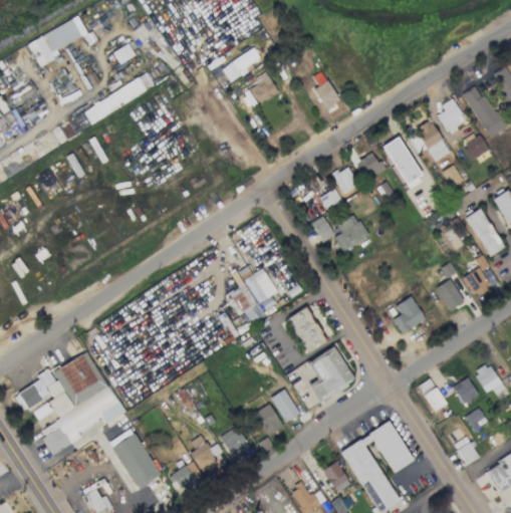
[(27,43),(39,67),(60,56),(57,49),(87,34),(79,17),(27,43)]
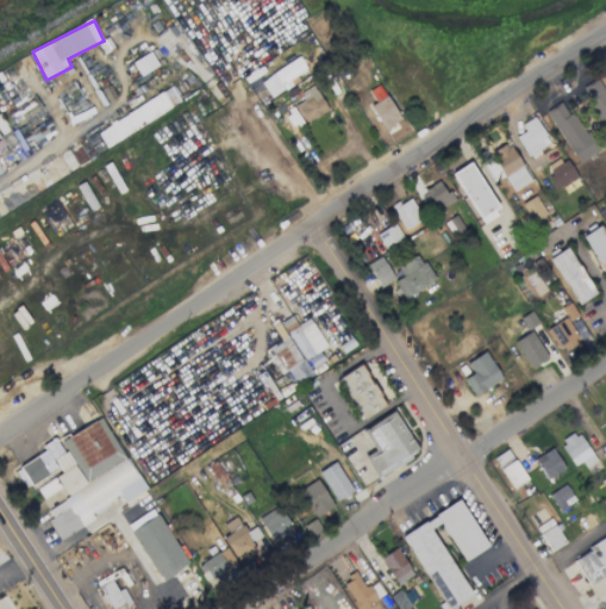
[(135,62),(142,76),(161,67),(152,53),(135,62)]
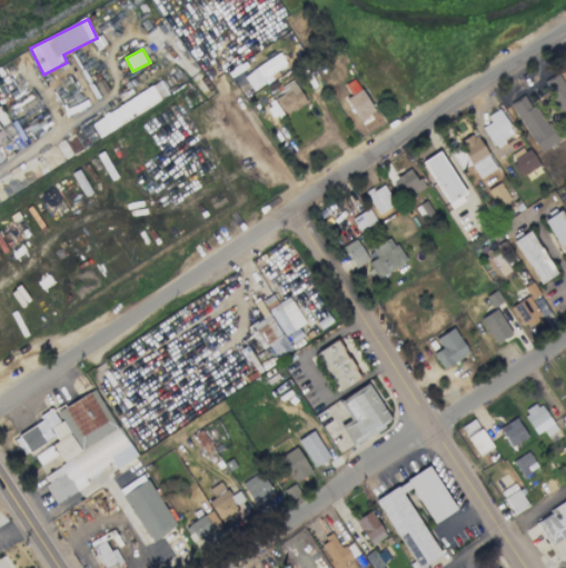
[(249,96),(283,76),(280,72),(289,67),(281,53),(239,80),(249,96)]
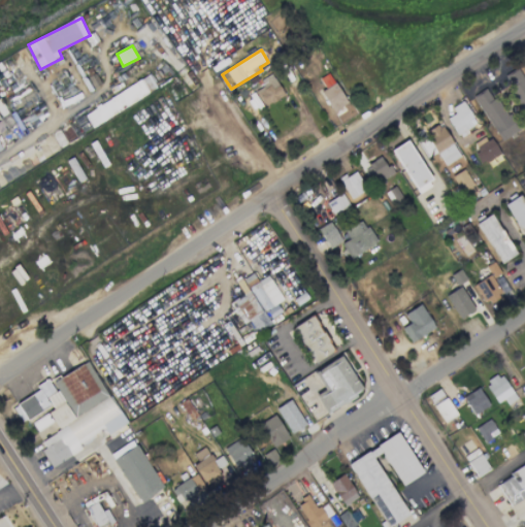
[(505,77),(524,112),(524,73),(522,68),(505,77)]
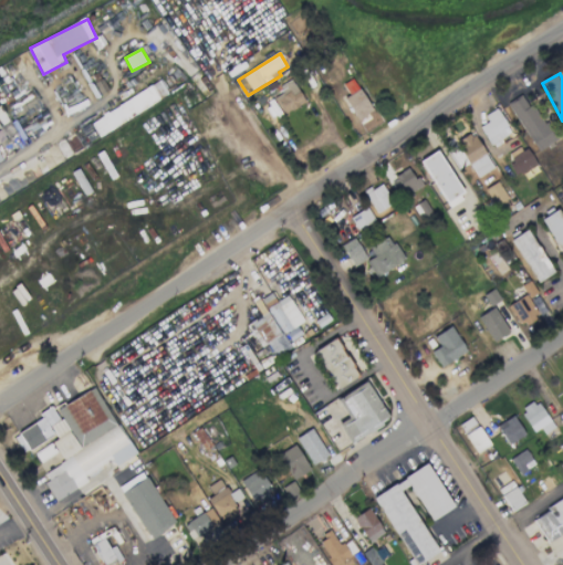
[(345,84),(351,96),(347,97),(358,121),(374,114),(357,79),(345,84)]
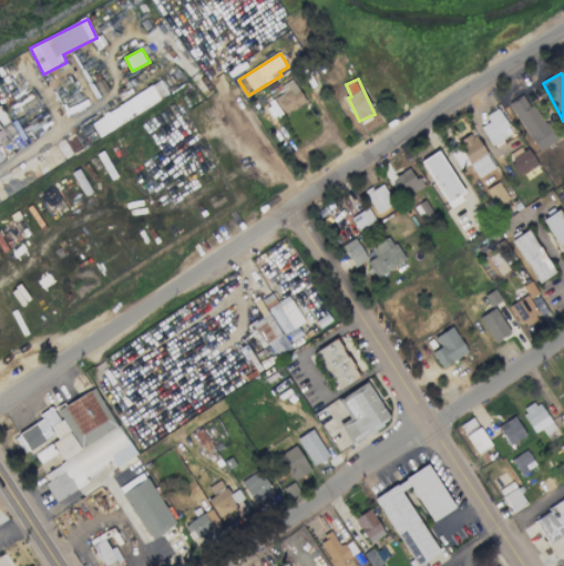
[(286,93),(277,99),(287,115),(308,102),(294,80),(283,86),(286,93)]
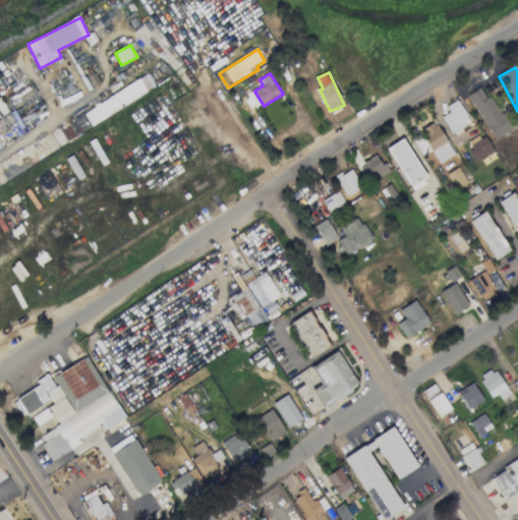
[(158,90),(151,76),(84,111),(92,125),(158,90)]
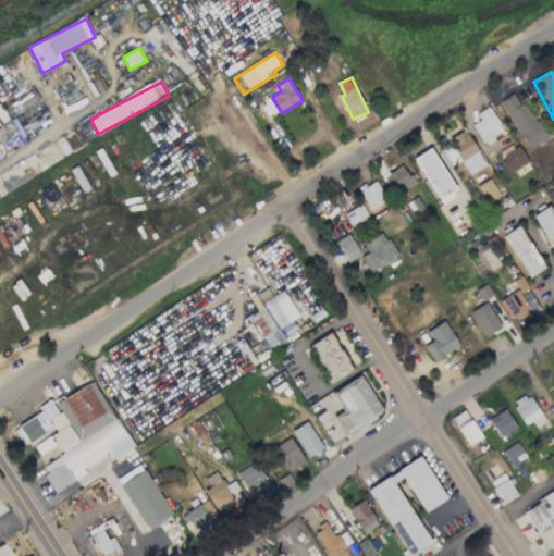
[(503,102),(530,149),(546,139),(518,93),(503,102)]
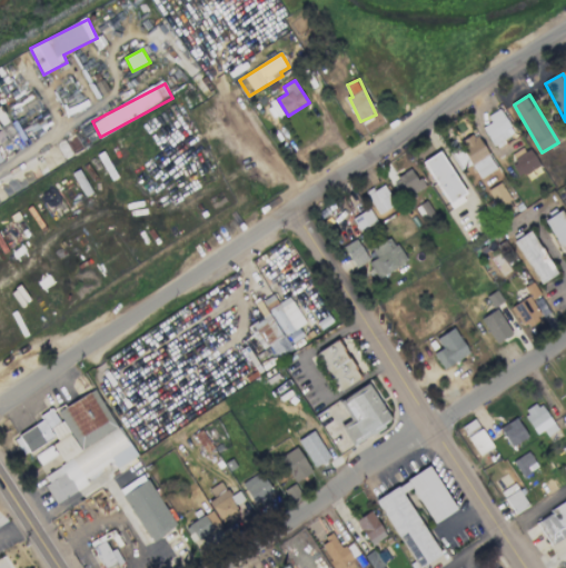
[(484,128),(495,147),(516,135),(503,109),(489,117),(493,123),(484,128)]
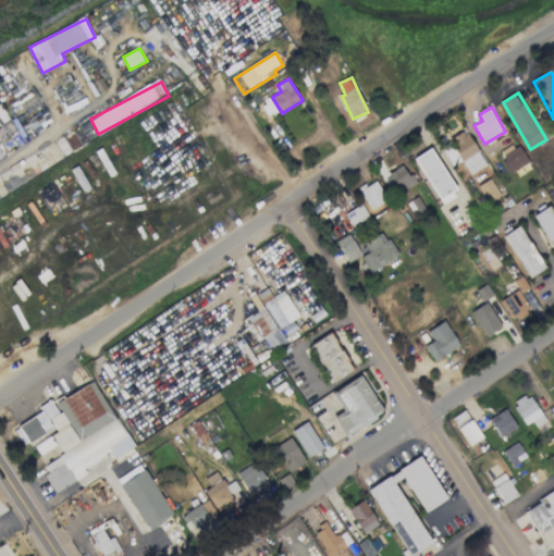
[(0,162),(4,161),(0,149),(0,141),(11,137),(7,126),(0,128),(0,162)]
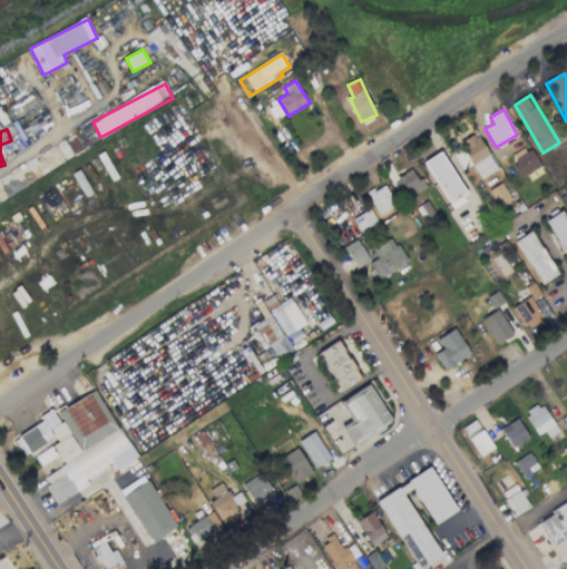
[(484,179),(499,169),(476,133),(460,143),(484,179)]
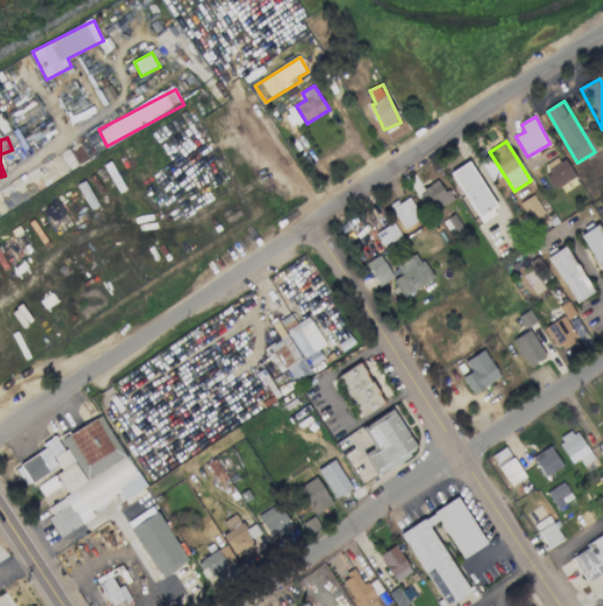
[(454,171),(480,224),(499,215),(473,161),(454,171)]
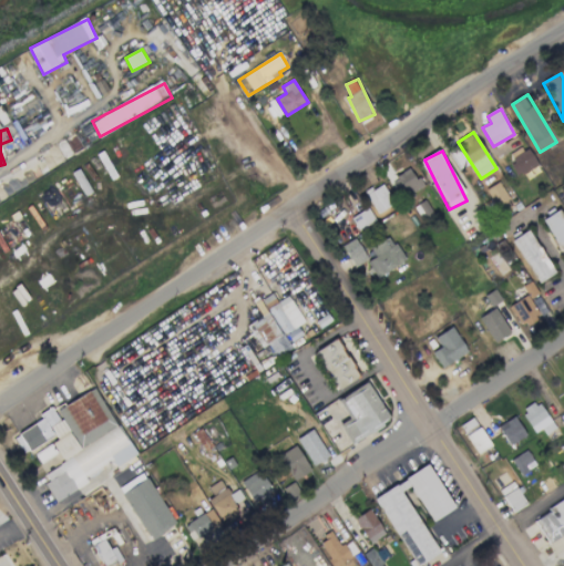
[(539,167),(532,151),(512,158),(519,176),(539,167)]
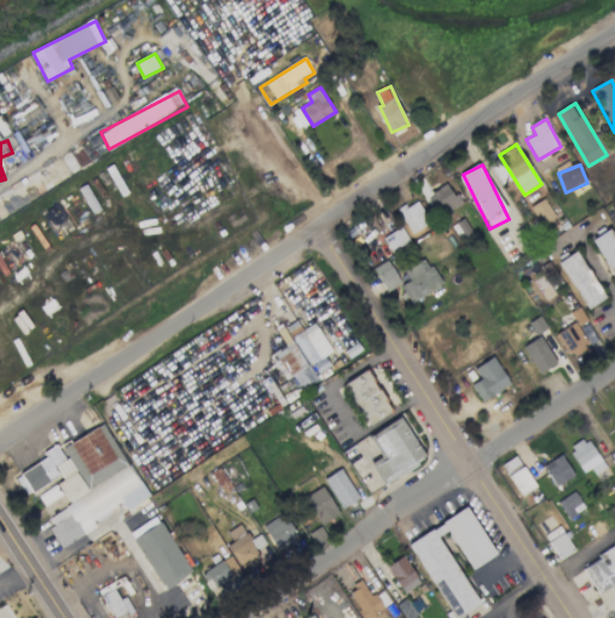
[(465,206),(459,194),(454,196),(450,186),(428,196),(439,218),(465,206)]
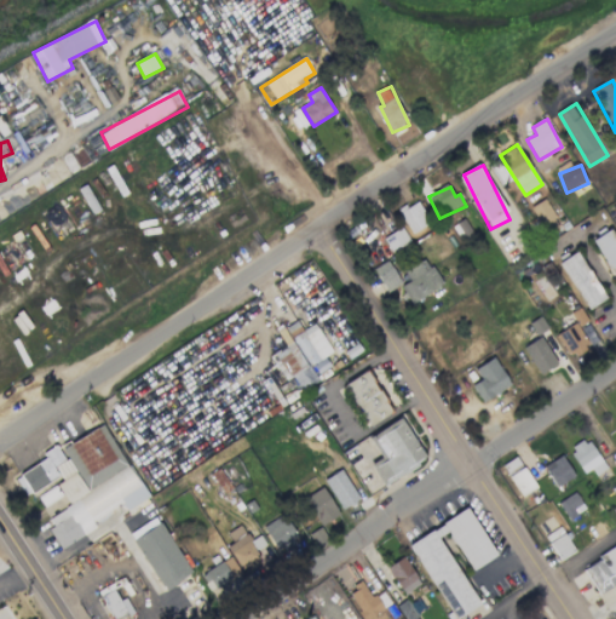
[(534,207),(546,234),(560,227),(548,200),(534,207)]
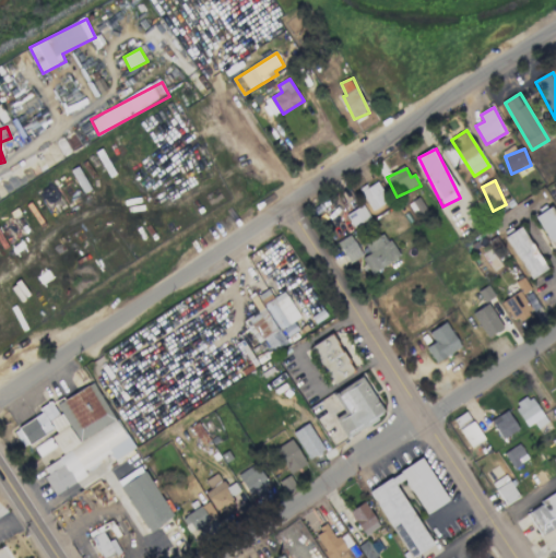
[(373,211),(390,203),(380,182),(364,190),(373,211)]
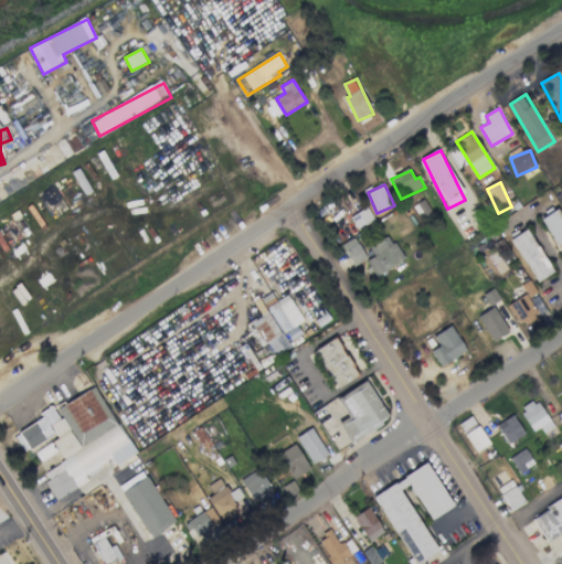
[(423,221),(434,215),(426,200),(416,205),(423,221)]
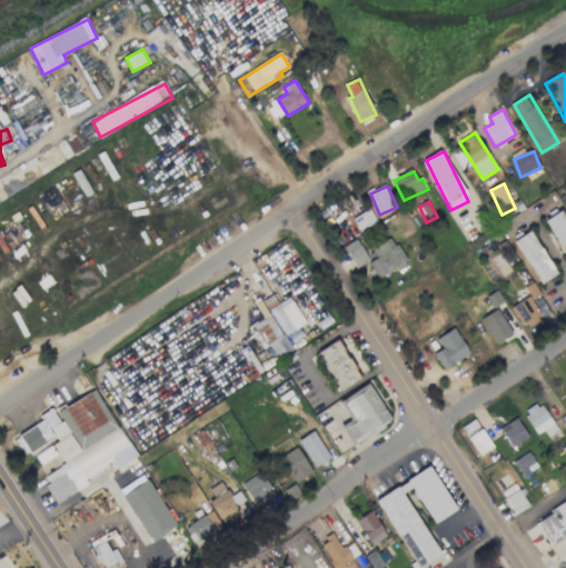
[(354,219),(361,232),(379,222),(370,209),(354,219)]
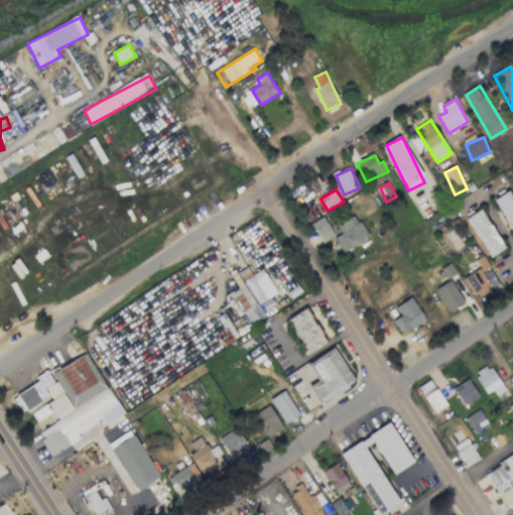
[(512,190),(497,199),(512,231),(512,190)]
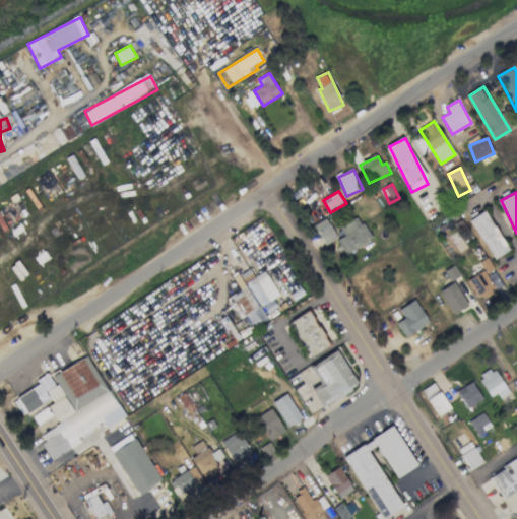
[(470,220),(495,261),(511,251),(487,211),(470,220)]
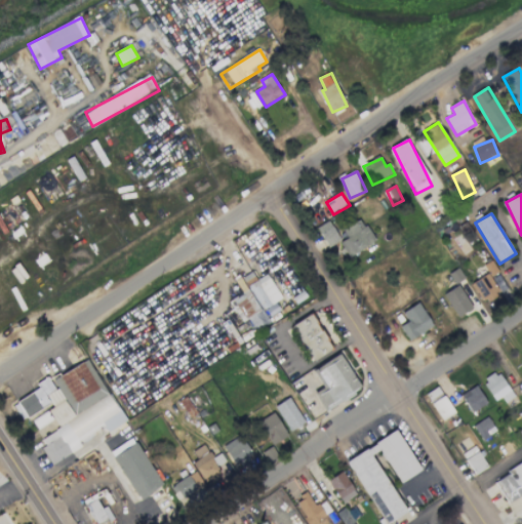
[(330,248),(340,242),(350,257),(376,242),(363,219),(337,234),(330,220),(318,228),(330,248)]
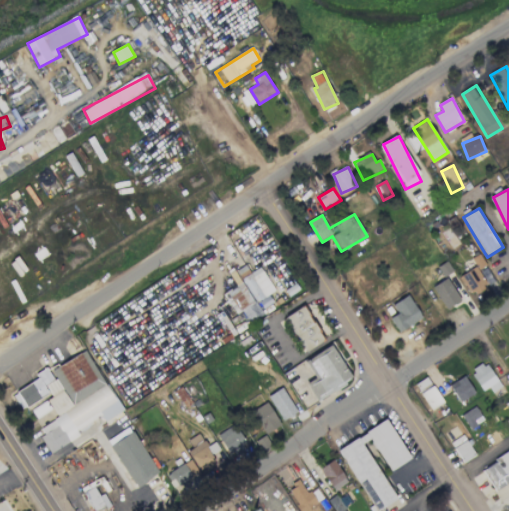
[(495,282),(479,255),(473,259),(478,267),(462,276),(473,296),(495,282)]
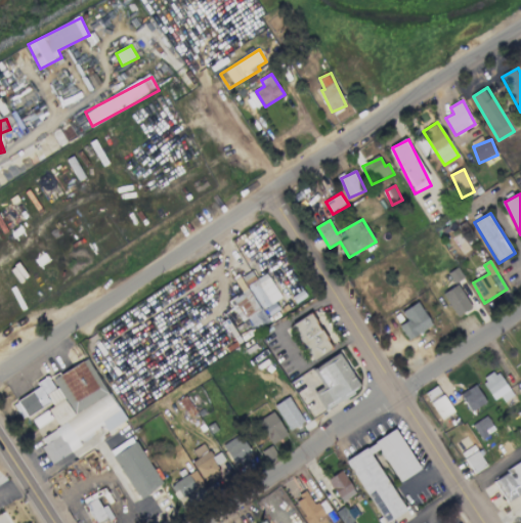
[(269,273),(257,279),(253,271),(236,280),(244,293),(232,299),(245,321),(250,318),(257,331),(284,316),(276,302),(283,299),(269,273)]
